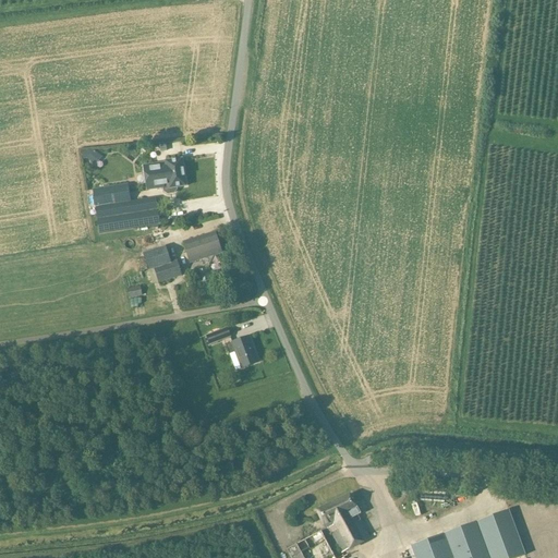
[(94,150),(82,152),(83,159),(87,159),(96,166),(102,157),(94,150)]
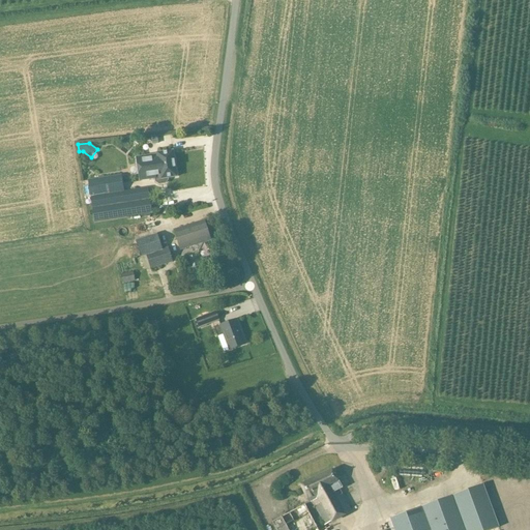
[(137,158),(138,171),(175,164),(173,151),(157,153),(157,155),(137,158)]
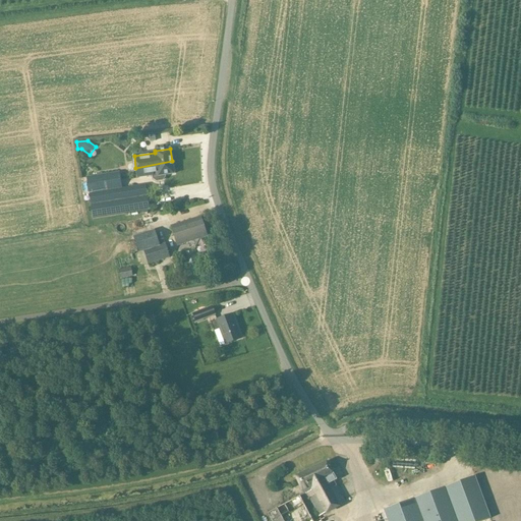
[(172,161),(135,168),(137,178),(153,175),(153,179),(157,182),(164,181),(166,178),(166,175),(174,174),(172,161)]
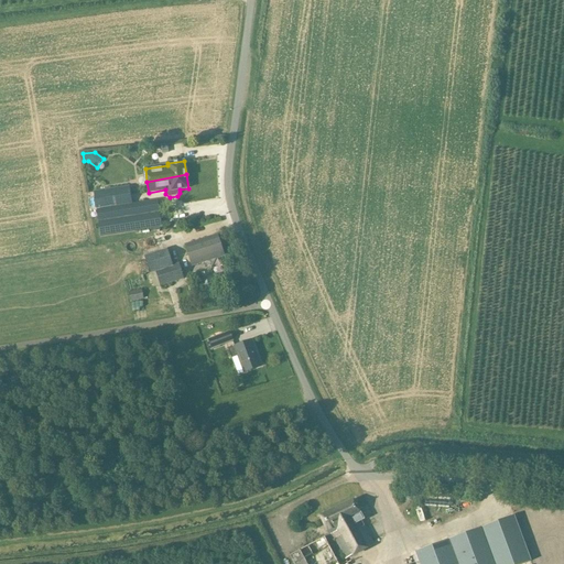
[(161,235),(161,231),(160,228),(163,227),(159,199),(132,204),(130,186),(94,192),(100,237),(151,229),(152,236),(161,235)]
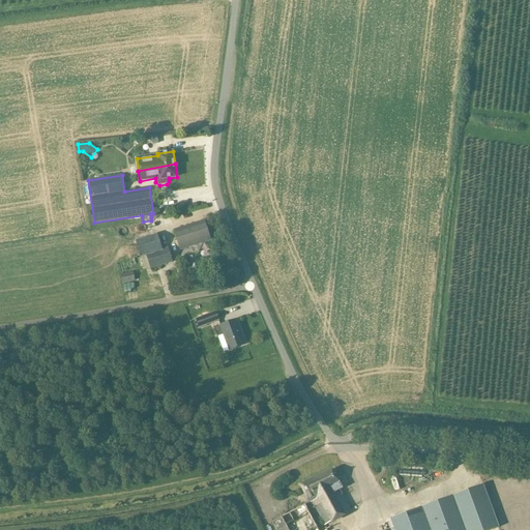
[(199,251),(203,242),(210,240),(204,222),(175,231),(180,249),(192,246),(199,251)]
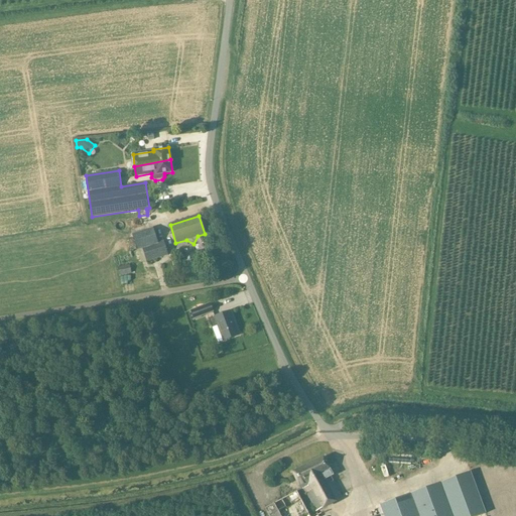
[(141,263),(146,262),(168,255),(164,240),(158,242),(153,227),(132,234),(137,251),(141,263)]
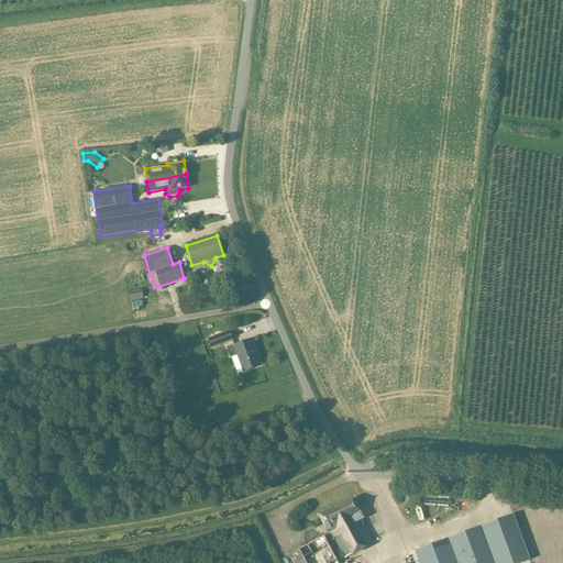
[(211,268),(196,274),(202,296),(219,290),(211,268)]
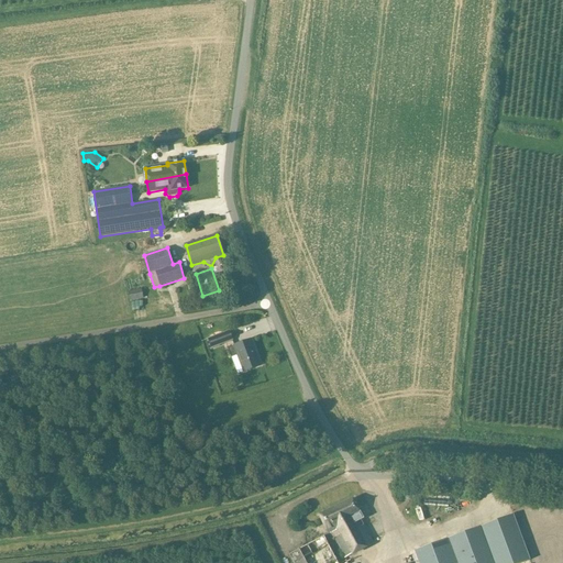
[(130,300),(144,298),(142,288),(128,290),(130,300)]
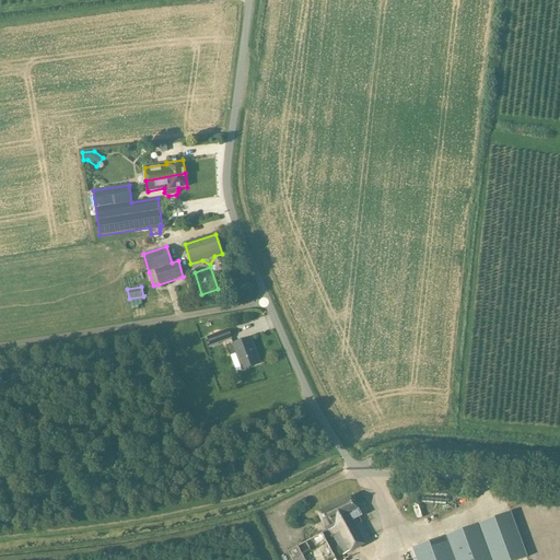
[(233,339),(229,329),(208,338),(211,348),(233,339)]
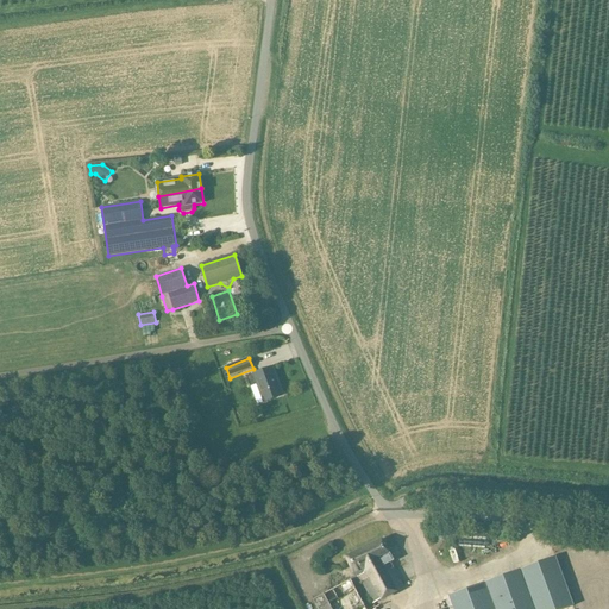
[(253,375),(264,403),(282,396),(271,368),(253,375)]
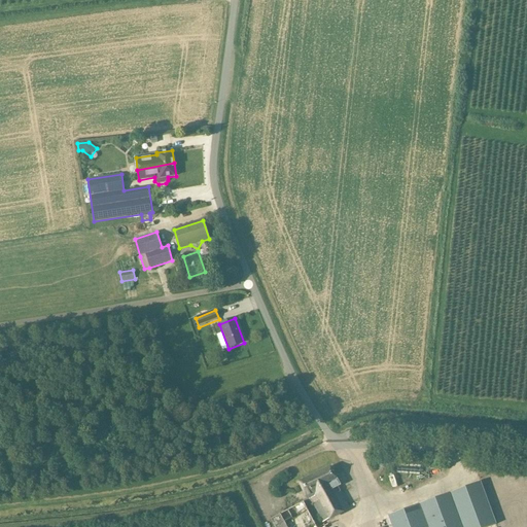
[(350,508),(338,486),(340,485),(337,480),(337,479),(331,467),(299,483),(307,499),(309,498),(322,523),(350,508)]
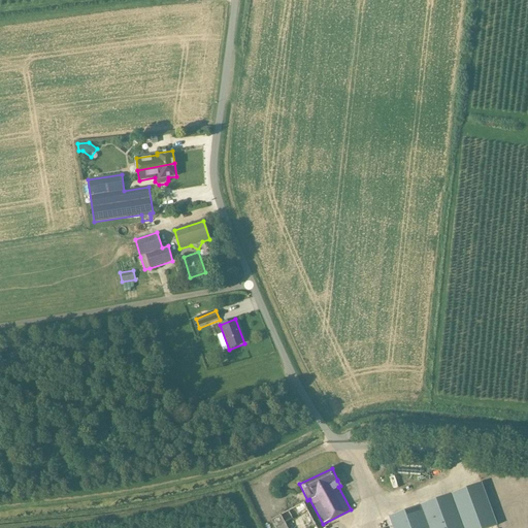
[(490,527),(497,526),(481,483),(389,517),(393,527),(490,527)]
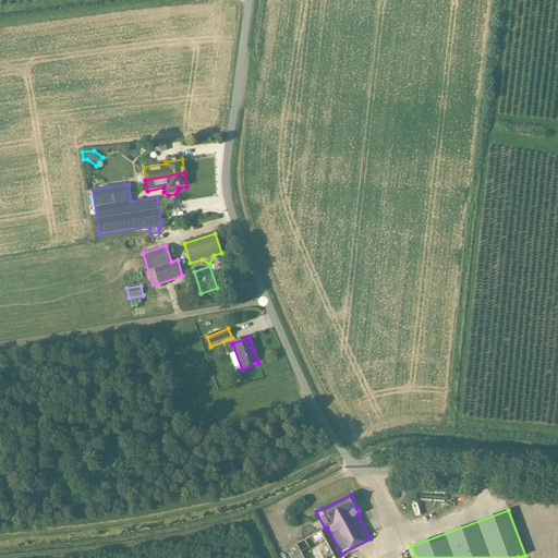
[(289,557),(336,557),(322,531),(286,550),(289,557)]
